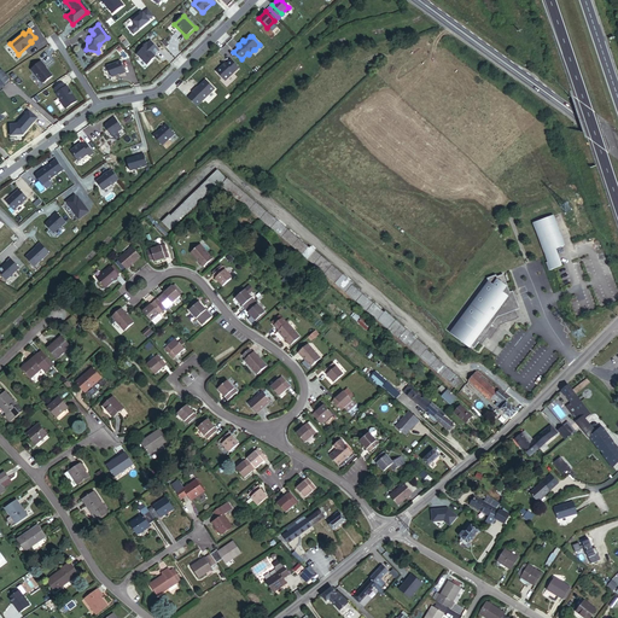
[(153,56),(158,51),(150,41),(147,45),(146,44),(141,48),(141,50),(136,54),(146,65),(153,58),(152,57),(152,54),(153,54),(153,56)]
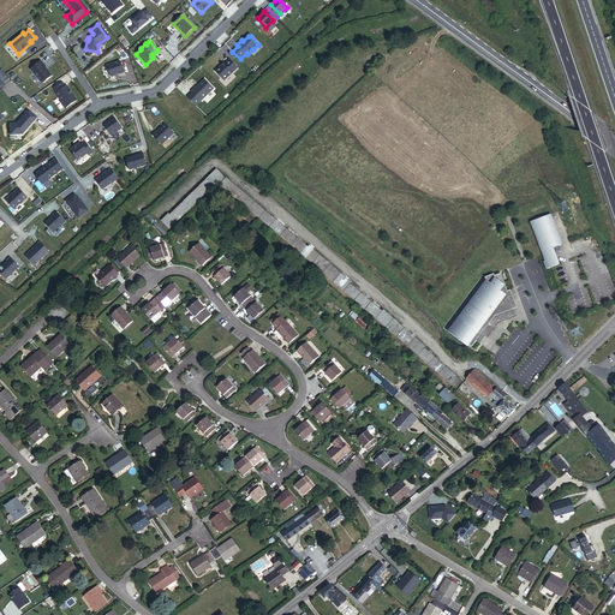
[(224,64),(215,72),(224,81),(238,67),(230,60),(225,64),(224,64)]
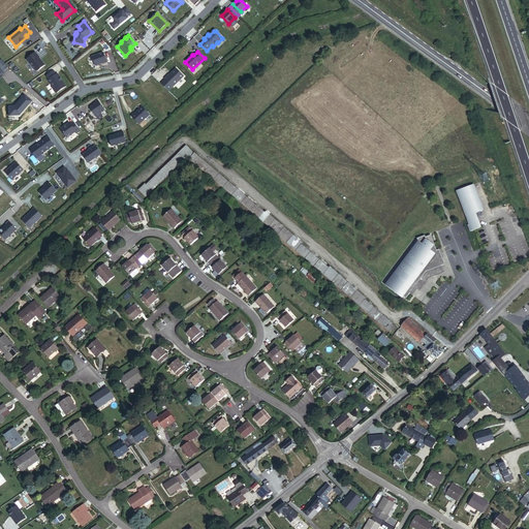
[(35,53),(26,60),(36,71),(37,71),(44,65),(38,58),(39,58),(35,53)]
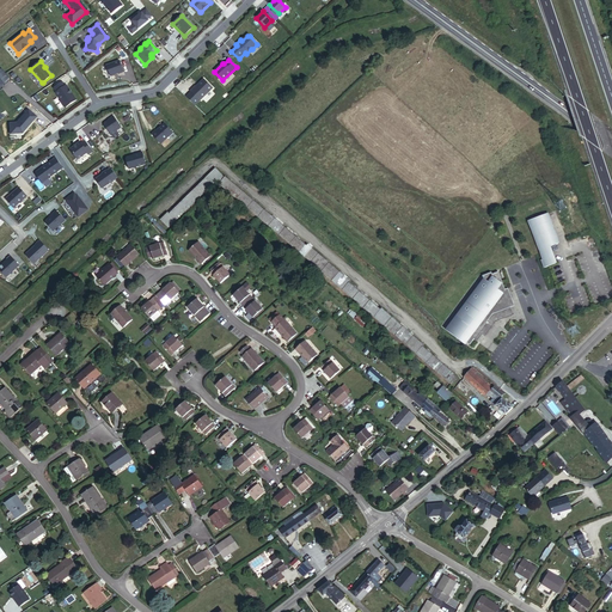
[(123,74),(118,62),(105,68),(110,79),(117,75),(118,75),(123,74)]
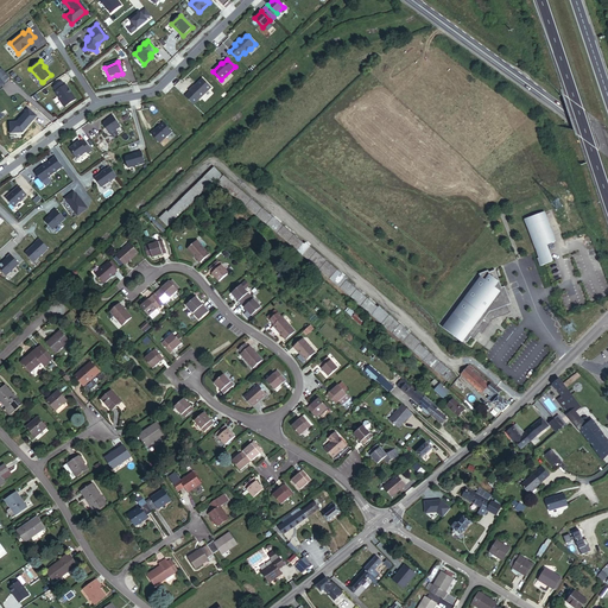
[(0,65),(0,87),(11,80),(0,65)]
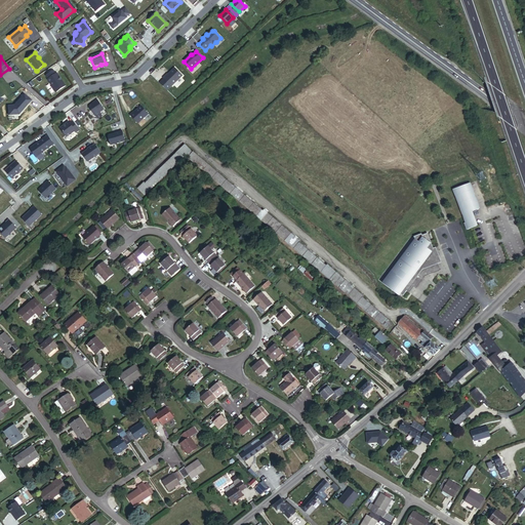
[(171,86),(182,76),(174,68),(166,76),(165,75),(163,78),(171,86)]
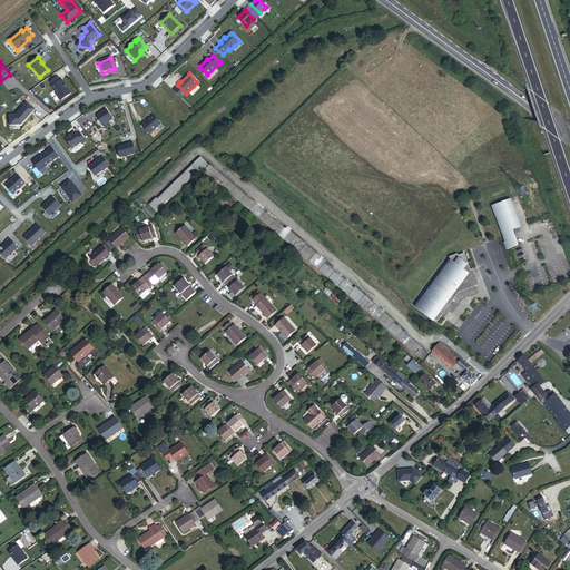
[(71,94),(61,79),(60,80),(58,77),(49,82),(52,86),(51,86),(57,94),(56,95),(60,100),(71,94)]
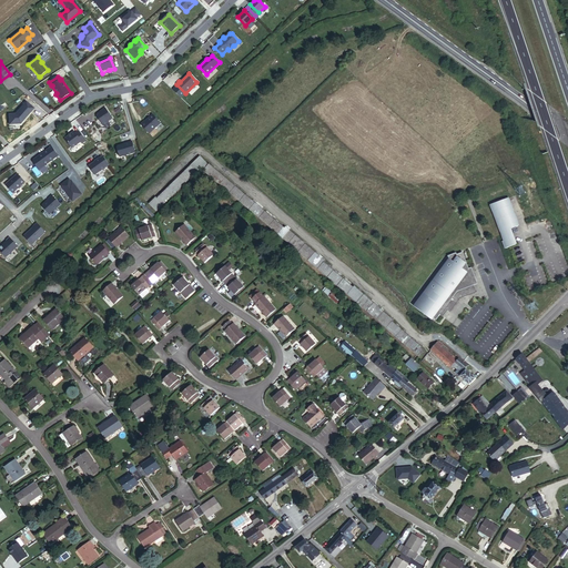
[(9,124),(20,124),(33,108),(26,102),(14,114),(8,114),(9,124)]
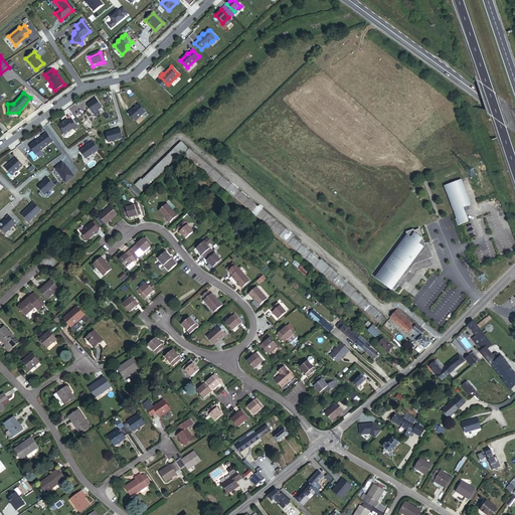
[(92,113),(101,107),(94,98),(91,101),(86,105),(92,113)]
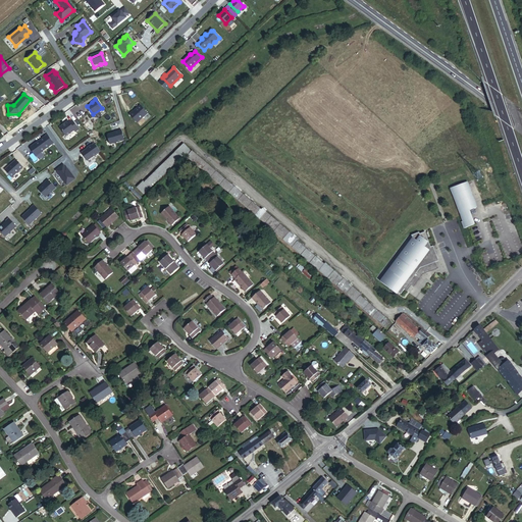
[(139,122),(149,113),(142,105),(135,112),(134,112),(131,114),(139,122)]
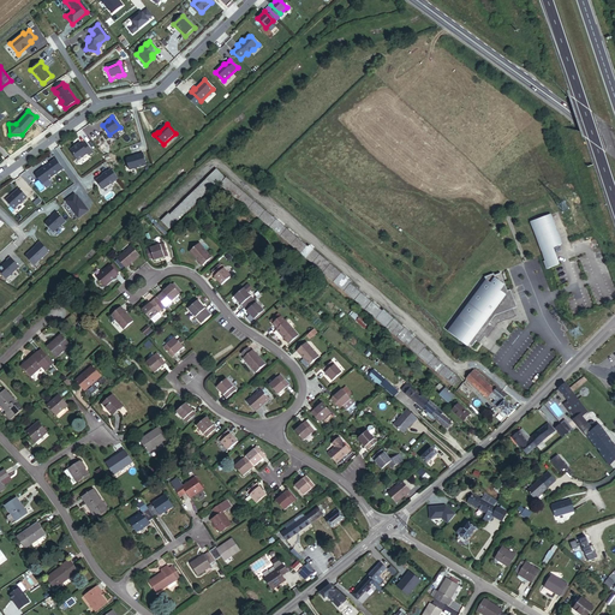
[(77,161),(88,154),(89,155),(93,153),(85,142),(82,144),(81,143),(70,150),(77,161)]
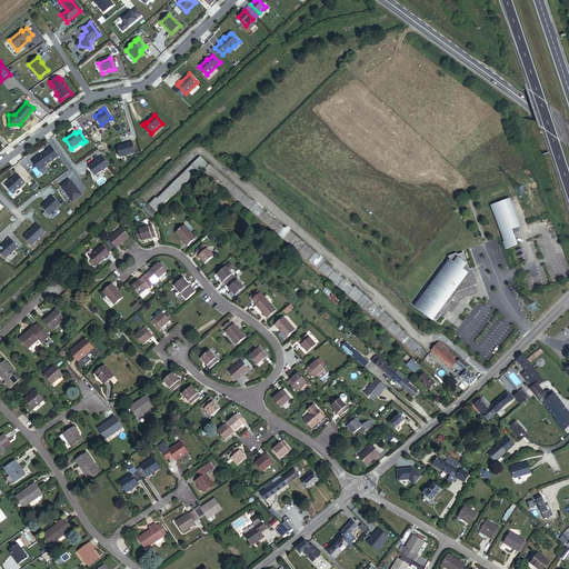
[(120,157),(136,152),(132,141),(117,147),(120,157)]
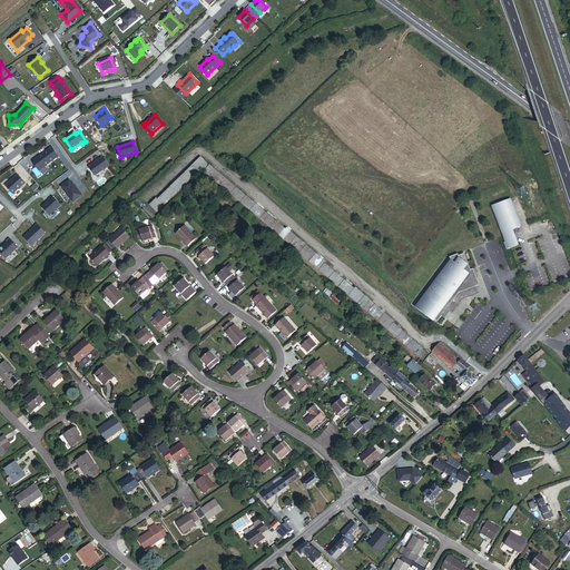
[(58,156),(51,147),(39,156),(40,156),(33,160),(33,163),(39,170),(58,156)]
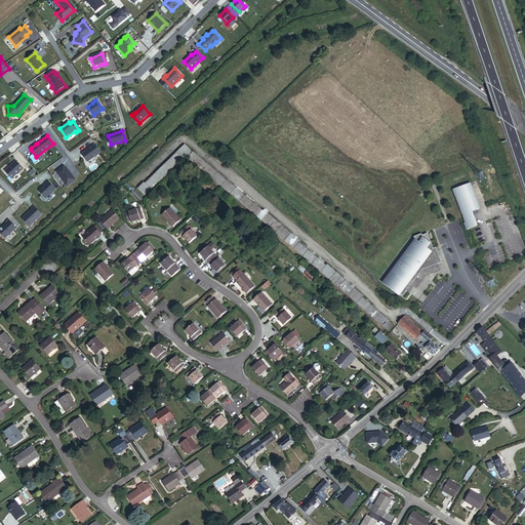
[(101,152),(94,145),(91,147),(91,146),(87,149),(87,150),(81,154),(87,162),(101,152)]
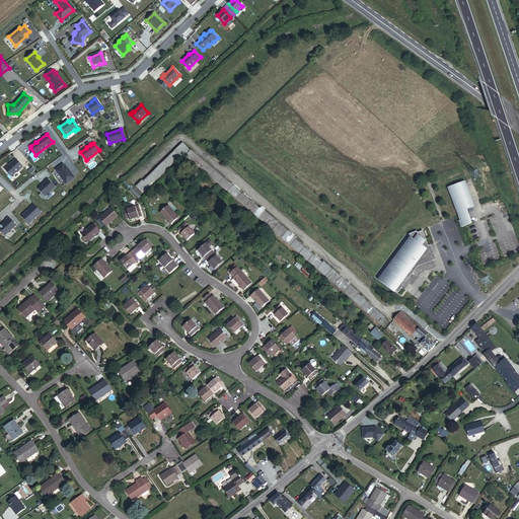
[(186,158),(192,152),(181,144),(138,187),(144,192),(182,155),(186,158)]
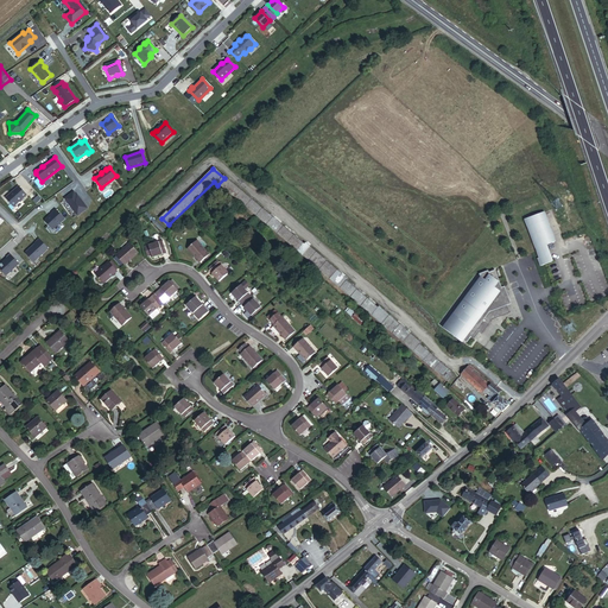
[(249,198),(225,178),(217,185),(296,253),(400,341),(407,333),(380,309),(379,310),(348,284),(349,283),(306,246),(305,247),(249,198)]
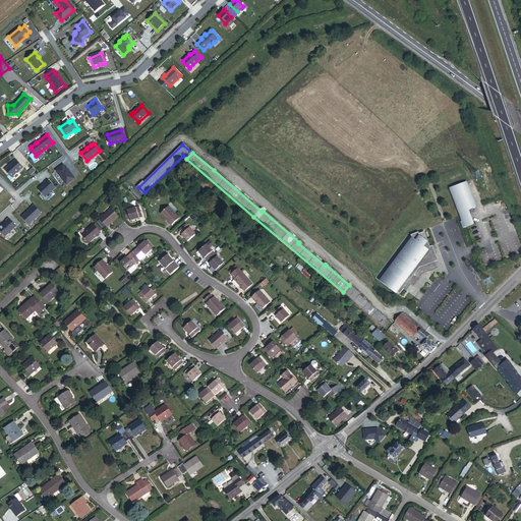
[(11,177),(22,167),(15,160),(4,170),(11,177)]
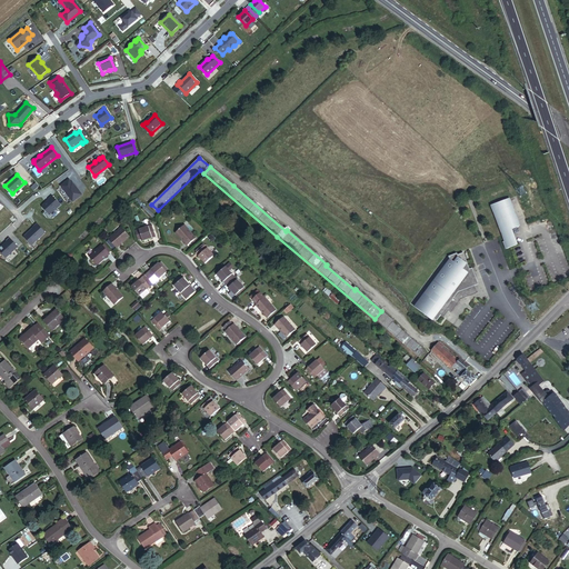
[(73,202),(83,195),(70,178),(60,186),(73,202)]
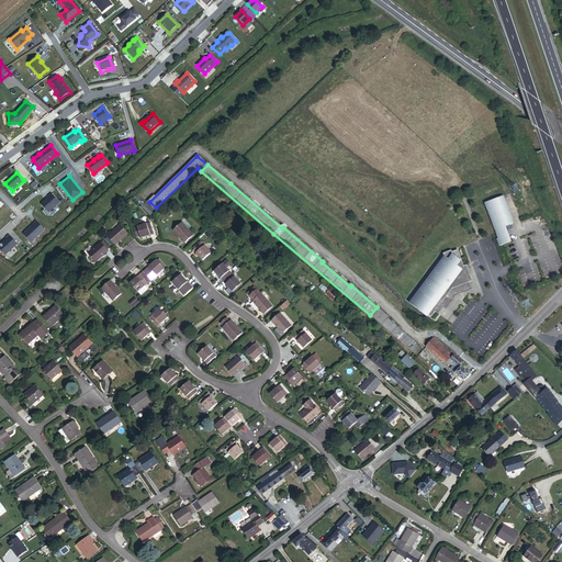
[(41,203),(48,212),(59,203),(51,193),(47,197),(48,197),(41,203)]
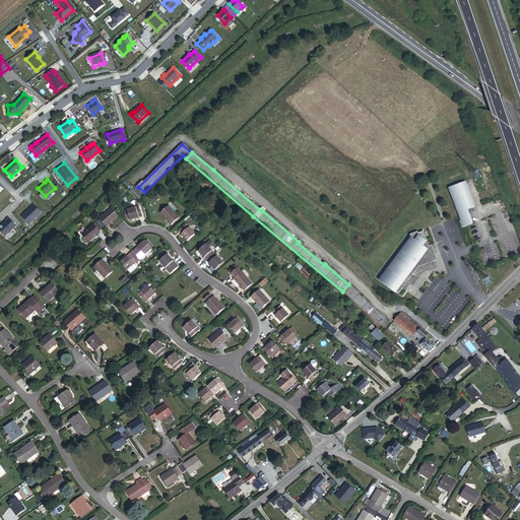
[(473,206),(464,183),(449,188),(461,221),(460,222),(462,229),(467,226),(471,224),(466,211),(474,208),(473,206)]
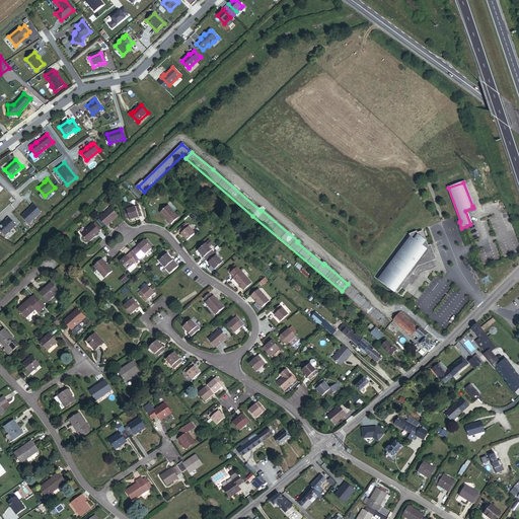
[(141,213),(138,203),(127,207),(130,217),(141,213)]
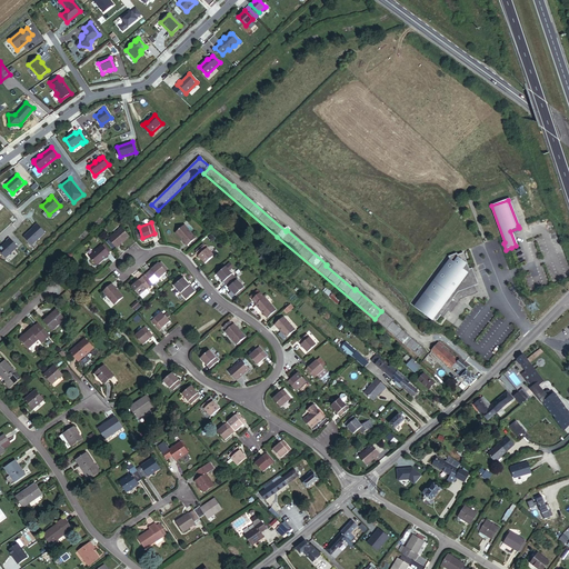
[(22,237),(31,246),(45,232),(36,223),(32,227),(33,227),(22,237)]
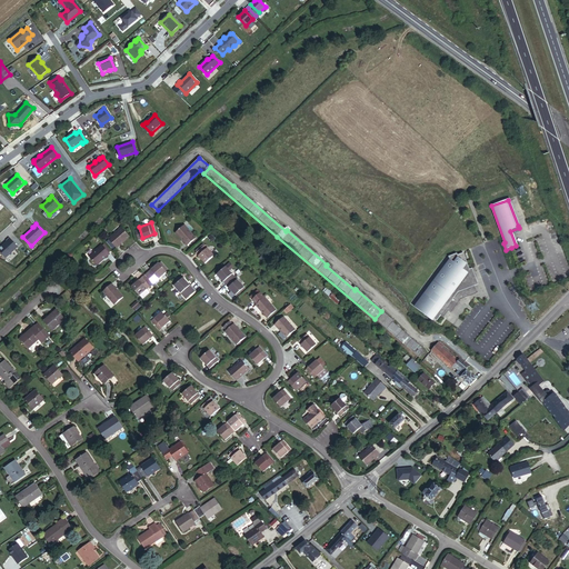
[(131,232),(123,223),(111,236),(118,243),(131,232)]
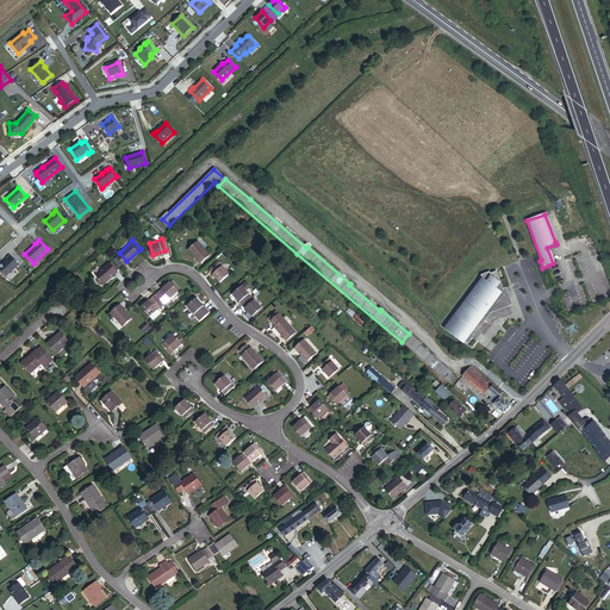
[(210,253),(197,240),(188,247),(200,261),(210,253)]
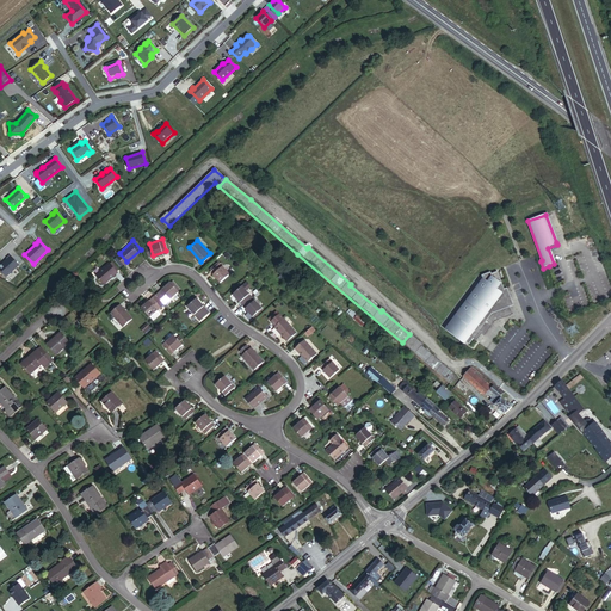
[(0,265),(0,270),(6,277),(18,265),(10,255),(6,258),(7,259),(0,265)]
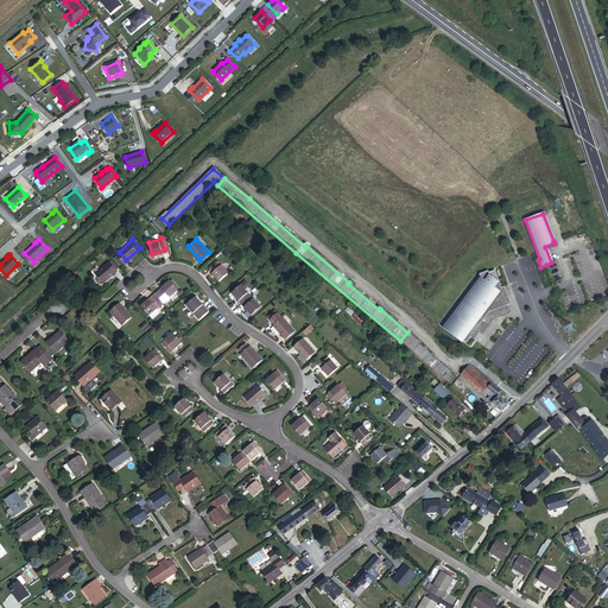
[(119,267),(112,259),(97,272),(106,279),(119,267)]
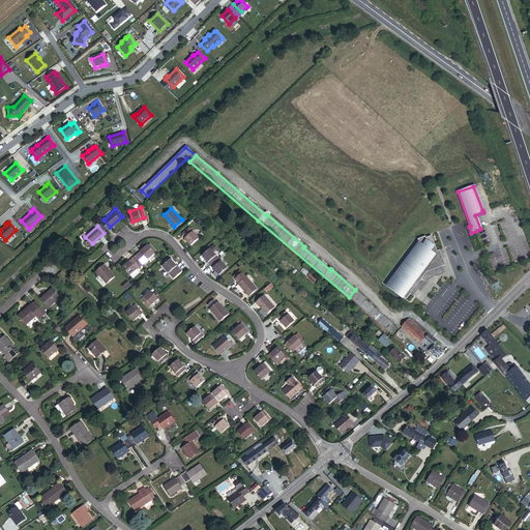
[(190,226),(181,234),(190,244),(200,237),(190,226)]
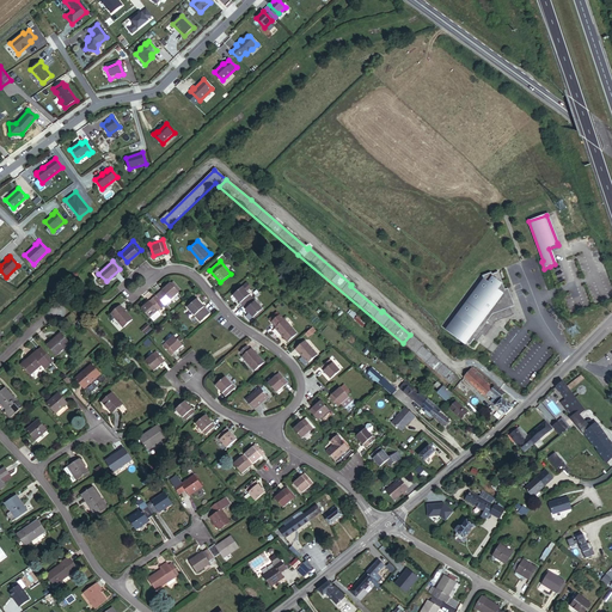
[(510,308),(508,305),(512,304),(510,299),(508,294),(506,294),(505,292),(497,274),(491,276),(491,274),(482,277),(484,282),(446,332),(464,346),(465,344),(470,347),(473,341),(479,334),(482,336),(484,338),(496,323),(513,317),(510,308)]
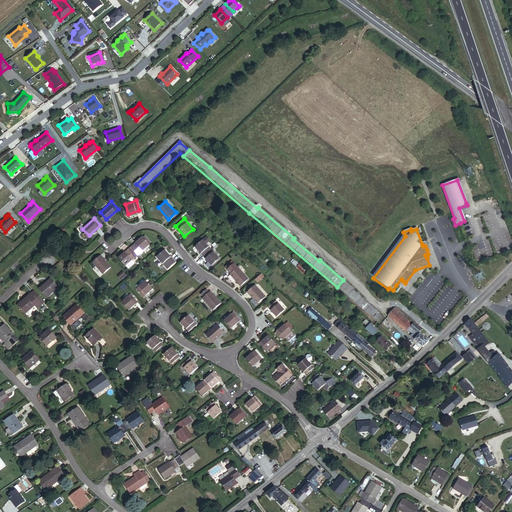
[(151,242),(144,233),(134,242),(142,250),(151,242)]
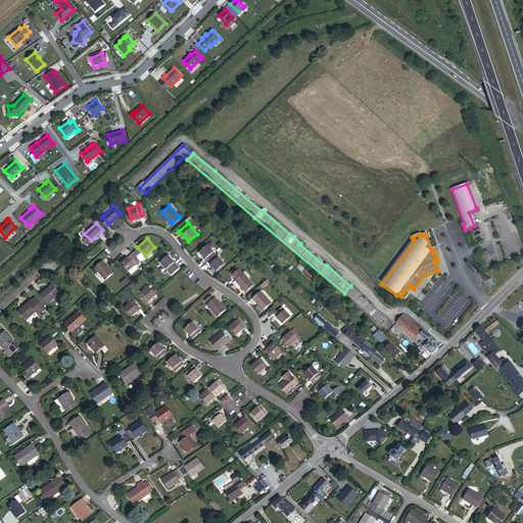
[(217,252),(207,242),(198,250),(207,260),(217,252)]
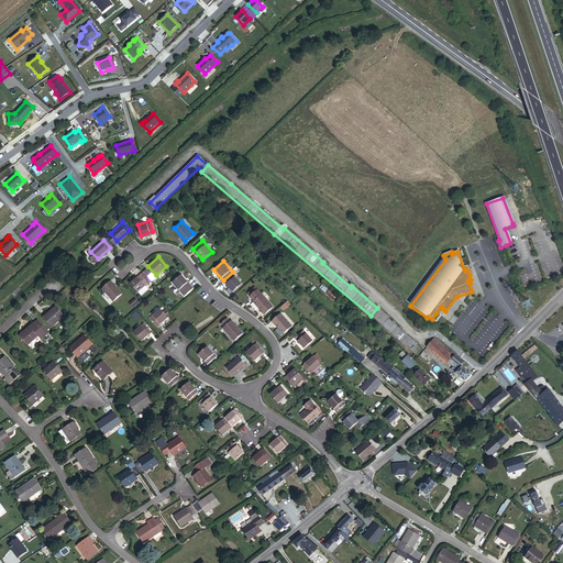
[(144,269),(142,272),(150,280),(152,278),(144,269)]
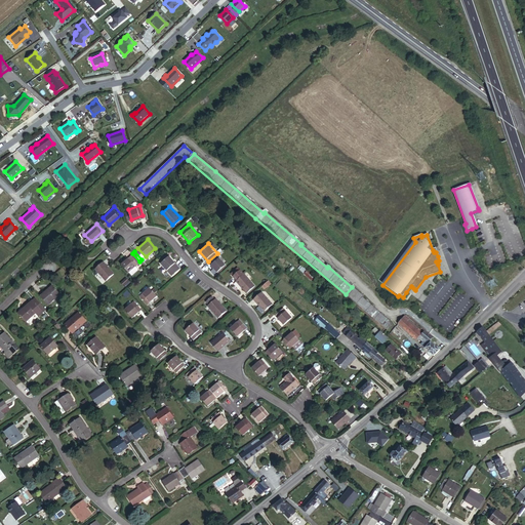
[(139,261),(132,253),(123,263),(130,271),(130,270),(136,265),(139,261)]
